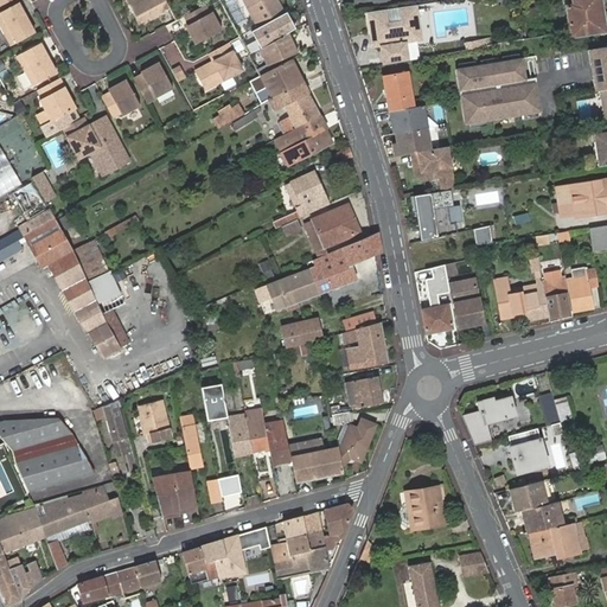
[(164,0),(126,0),(140,25),(170,8),(164,0)]
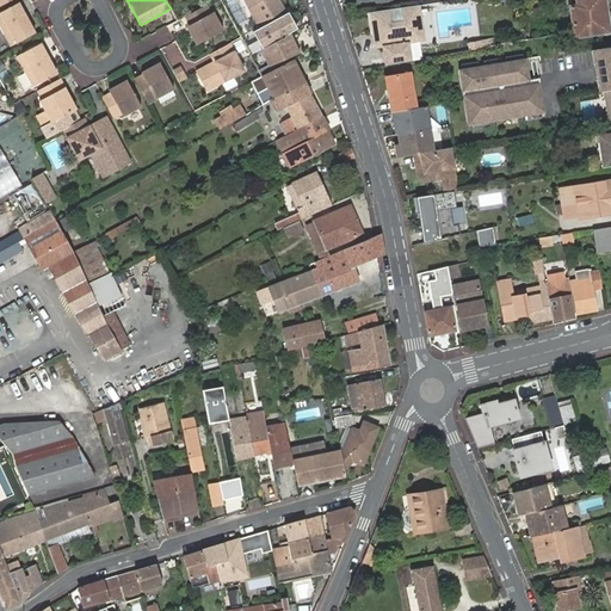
[(245,0),(253,14),(260,28),(285,14),(278,1),(277,0),(245,0)]
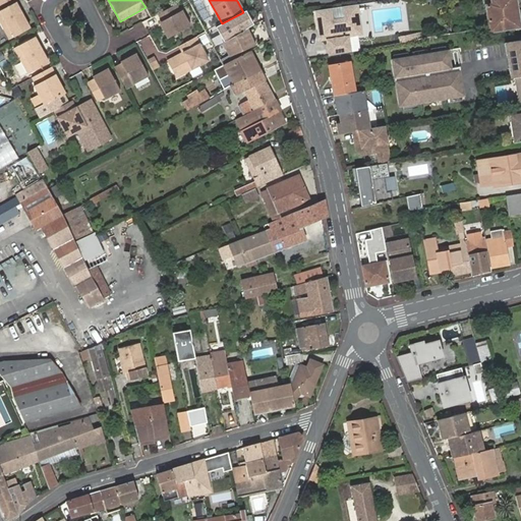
[(515,0),(486,0),(491,32),(520,27),(515,0)]
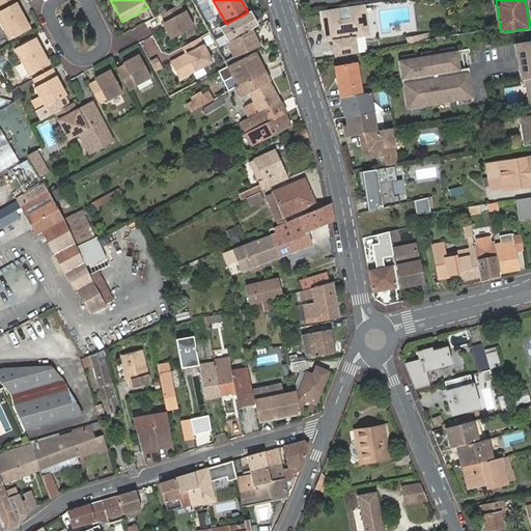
[(0,10),(0,32),(5,43),(28,30),(21,18),(19,20),(17,16),(19,15),(14,4),(0,10)]
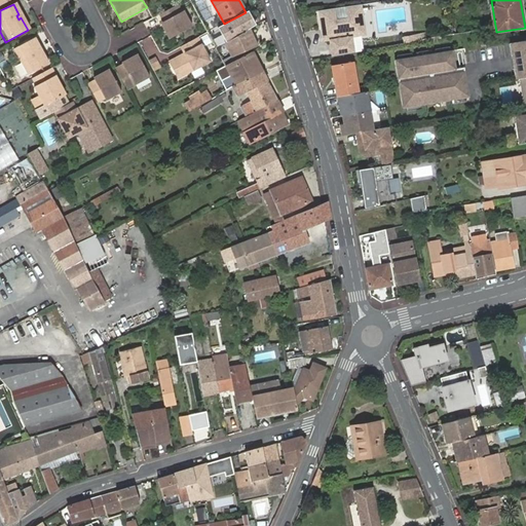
[(331,57),(353,52),(351,37),(362,36),(360,27),(364,27),(361,4),(345,7),(347,19),(336,21),(334,8),(317,11),(321,30),(327,29),(329,40),(331,57)]
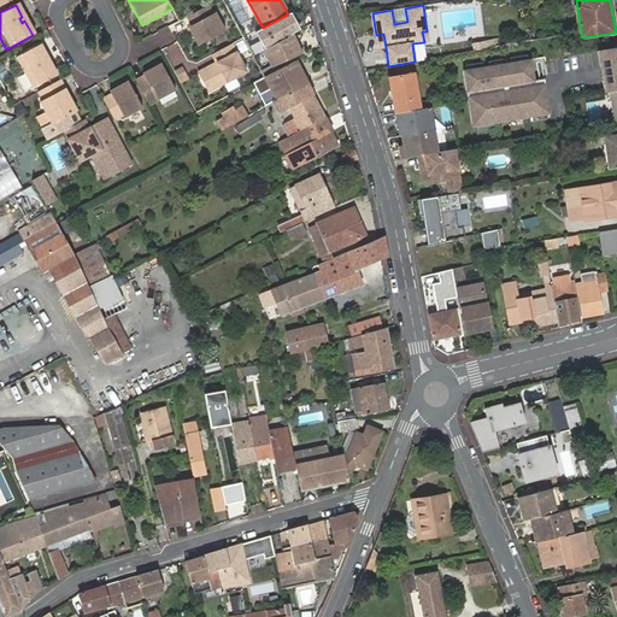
[(209,6),(186,18),(191,27),(188,28),(198,46),(211,40),(223,33),(209,6)]
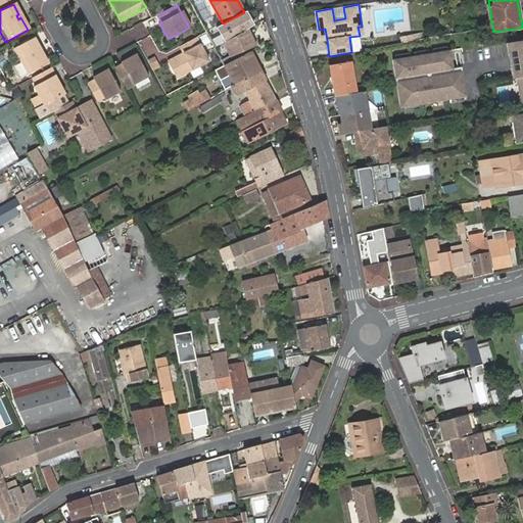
[(468,19),(466,6),(459,7),(460,20),(468,19)]
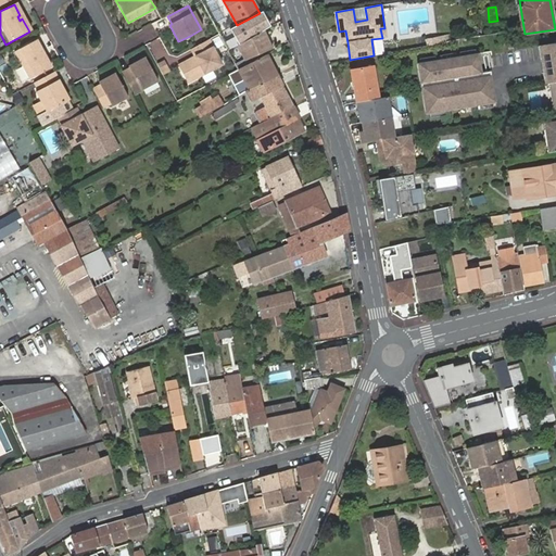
[(230,29),(237,25),(230,13),(223,16),(230,29)]
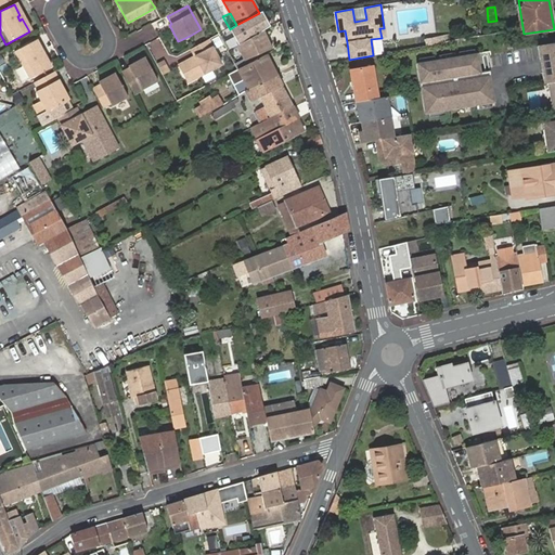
[(203,35),(201,29),(190,36),(192,40),(203,35)]
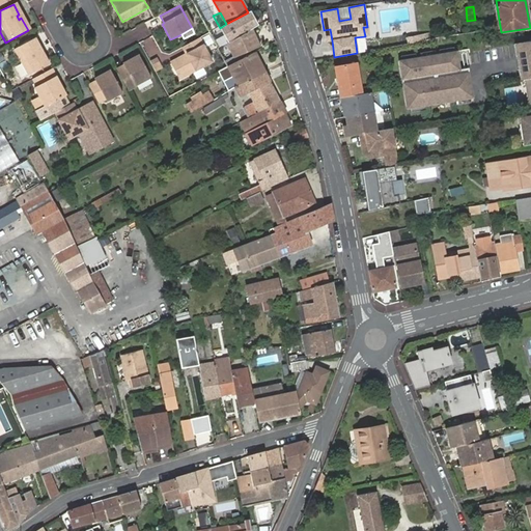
[(252,29),(227,44),(233,56),(224,61),(227,66),(239,60),(236,57),(260,46),(252,29)]
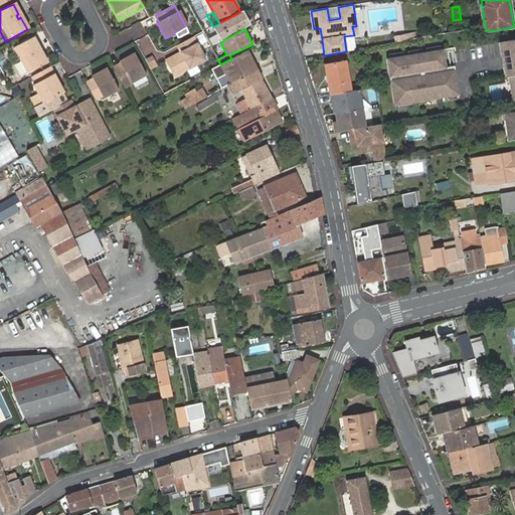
[(212,37),(216,44),(227,37),(224,30),(212,37)]
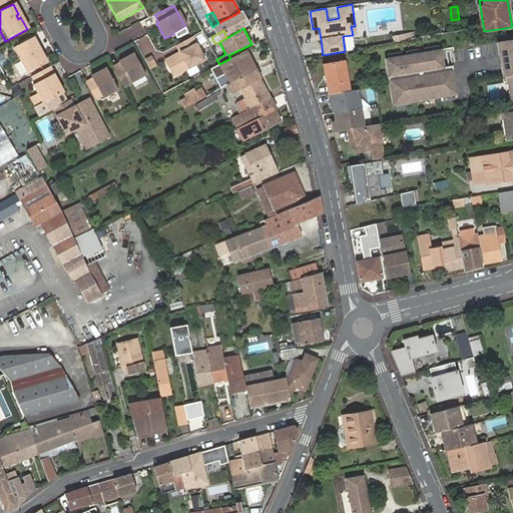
[(393,36),(394,42),(405,40),(403,34),(393,36)]
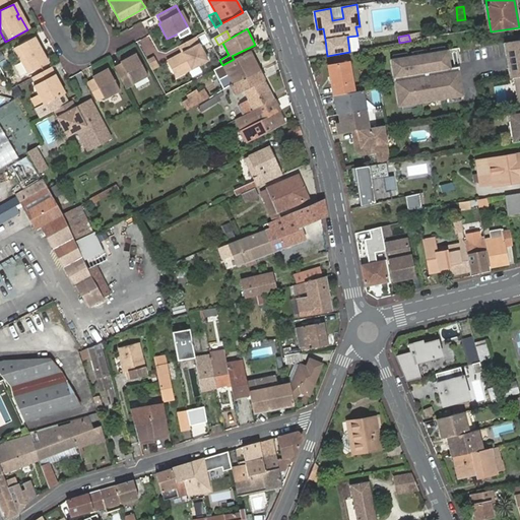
[(196,37),(180,46),(182,51),(184,54),(180,56),(175,55),(167,60),(176,76),(189,69),(198,64),(208,59),(196,37)]
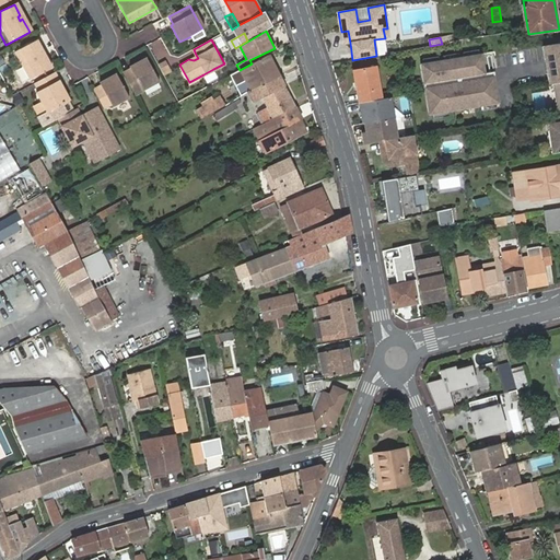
[(37,53),(39,51),(34,41),(11,54),(25,81),(49,69),(43,56),(39,57),(37,53)]
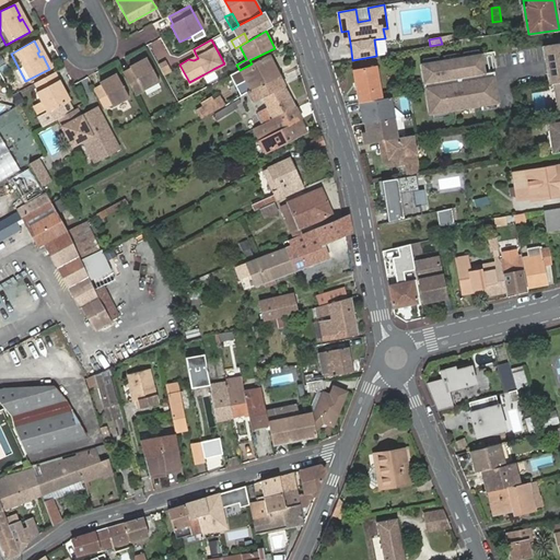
[(559,42),(543,45),(549,84),(559,82),(559,42)]
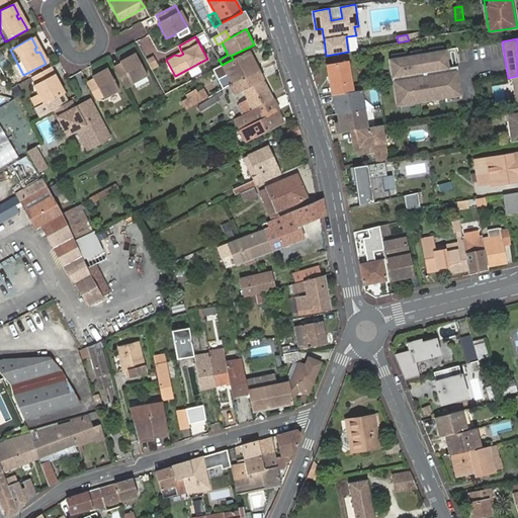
[(445,50),(389,59),(396,106),(461,96),(457,66),(448,67),(445,50)]
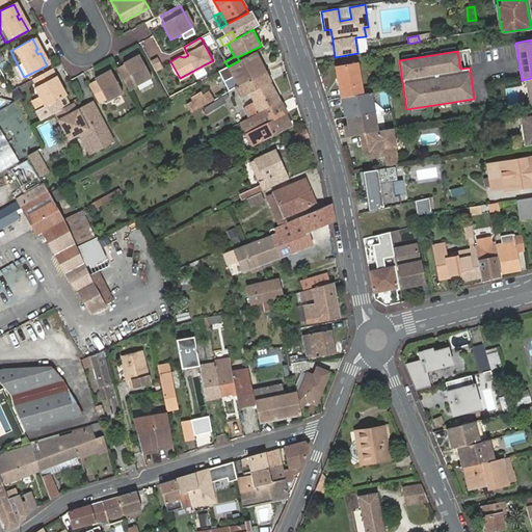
[(233,77),(238,86),(266,73),(255,53),(228,67),(222,70),(218,72),(223,82),(233,77)]
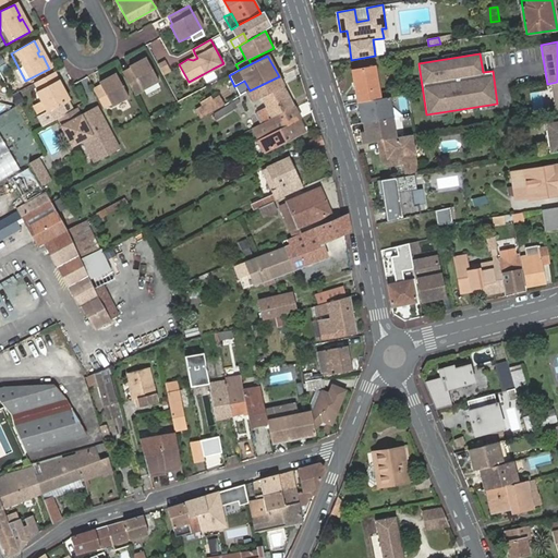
[(122,72),(134,95),(158,82),(145,58),(133,64),(134,67),(131,68),(122,72)]
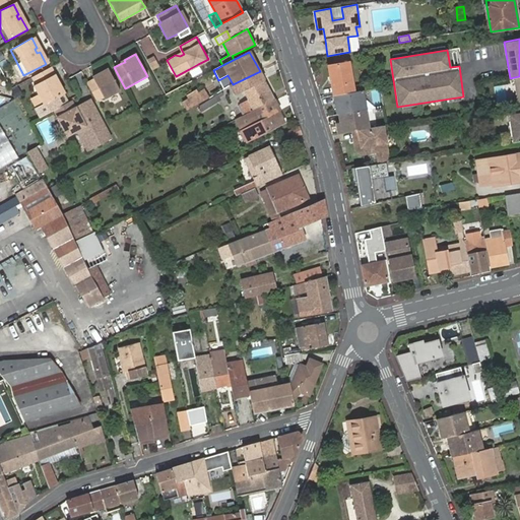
[(155,60),(148,64),(151,69),(158,66),(155,60)]
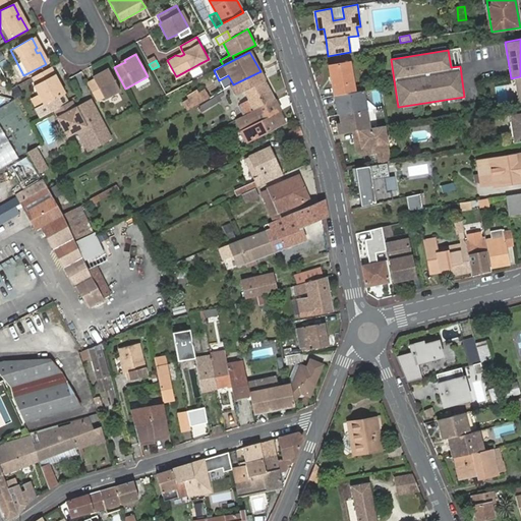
[(334,96),(354,93),(348,63),(328,67),(334,96)]
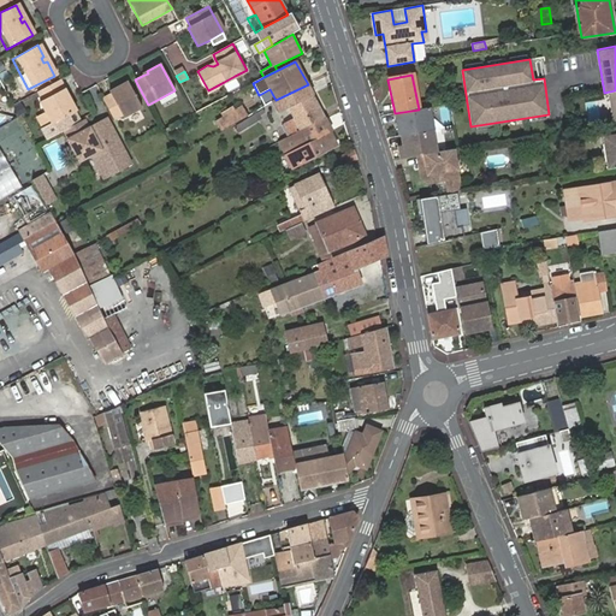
[(235,76),(224,82),(231,94),(242,89),(235,76)]
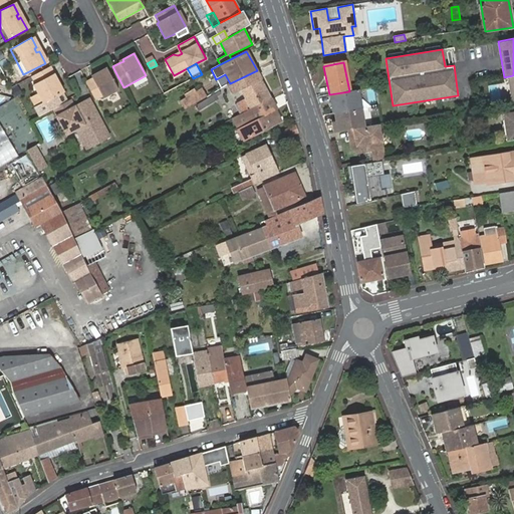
[(84,82),(94,100),(102,95),(103,97),(118,90),(106,67),(94,73),(96,76),(92,77),(84,82)]
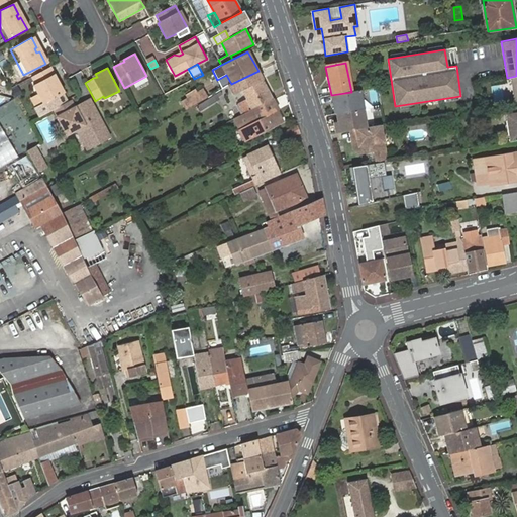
[(63,96),(47,69),(29,78),(33,86),(31,88),(35,96),(40,104),(42,107),(54,101),(63,96)]
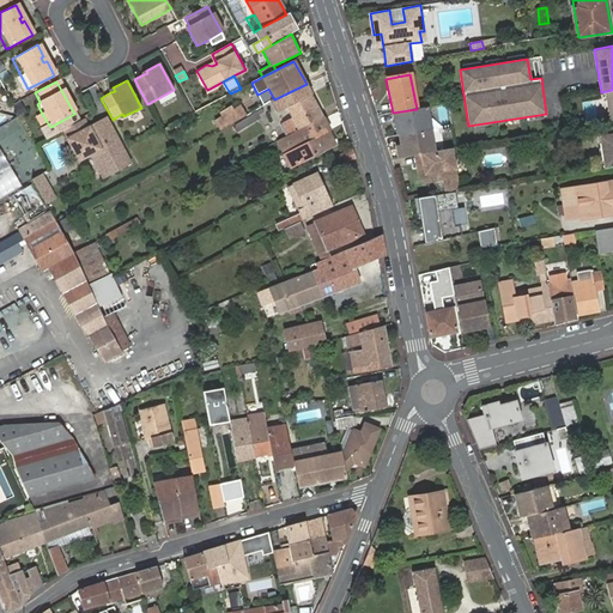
[(307,84),(274,99),(273,102),(278,110),(287,107),(293,119),(301,129),(323,117),(307,84)]
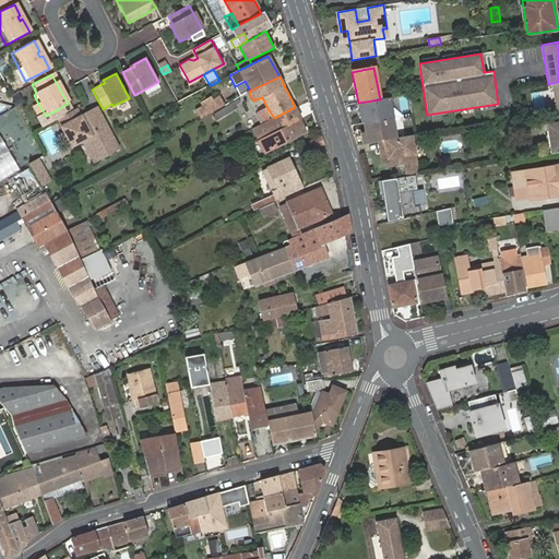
[(21,95),(14,97),(19,105),(24,102),(21,95)]
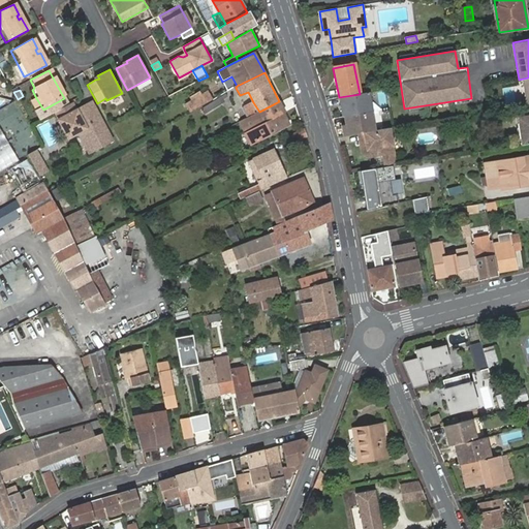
[(373,129),(367,92),(360,94),(338,98),(341,117),(343,116),(345,124),(340,125),(342,135),(355,132),(358,132),(373,129)]
